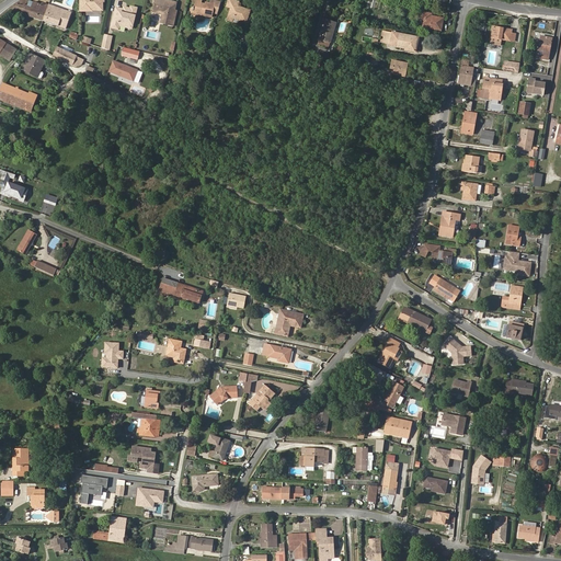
[(43,21),(48,6),(42,3),(42,4),(27,0),(26,0),(27,0),(26,0),(21,0),(11,8),(10,10),(43,21)]
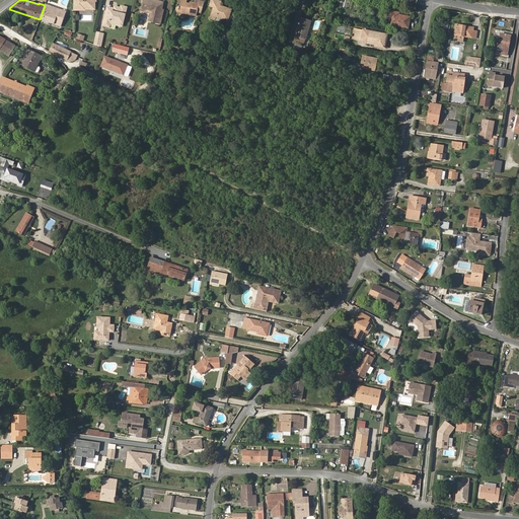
[(85,11),(85,10),(94,10),(95,2),(96,2),(95,0),(72,0),(72,11),(85,11)]
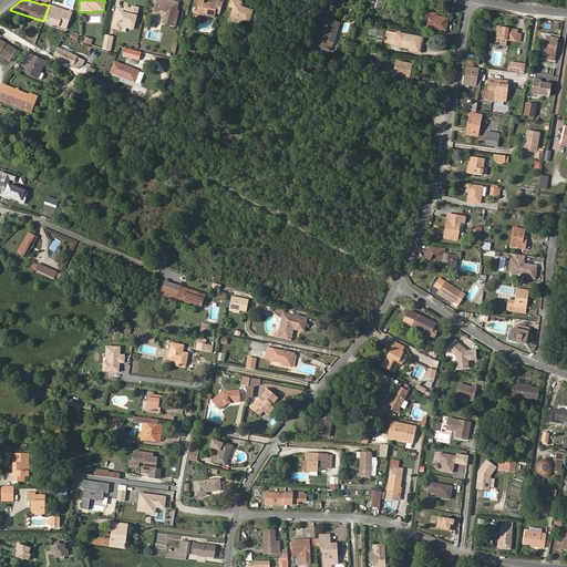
[(175,27),(178,10),(177,10),(178,2),(171,1),(171,3),(166,2),(166,0),(156,0),(154,12),(158,13),(157,19),(163,20),(162,24),(175,27)]
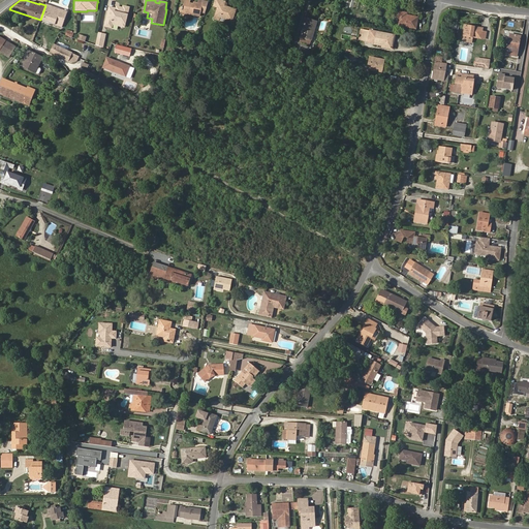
[(200,12),(203,3),(198,2),(197,3),(193,2),(193,4),(190,3),(190,2),(185,1),(184,0),(181,0),(181,1),(184,1),(182,12),(200,17),(200,12)]
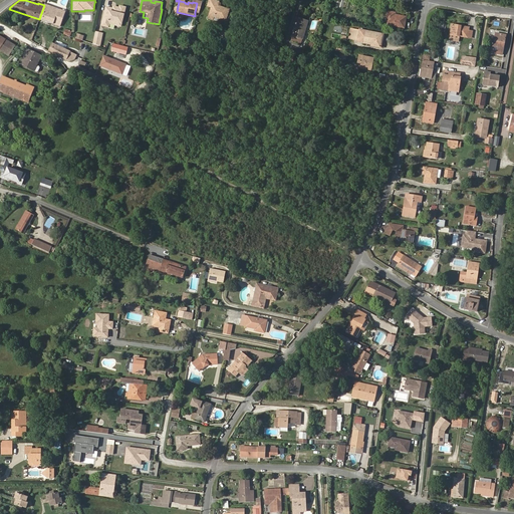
[(227,15),(229,10),(222,7),(221,9),(217,8),(218,6),(219,2),(213,0),(209,0),(208,6),(212,7),(208,18),(213,20),(214,16),(226,20),(226,19),(227,15)]
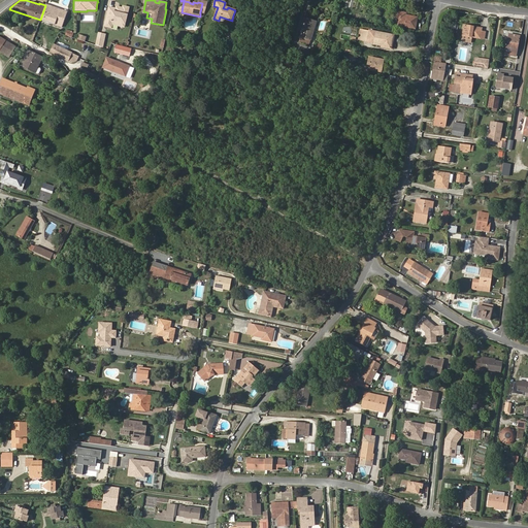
[(62,27),(67,12),(45,4),(45,5),(40,20),(62,27)]
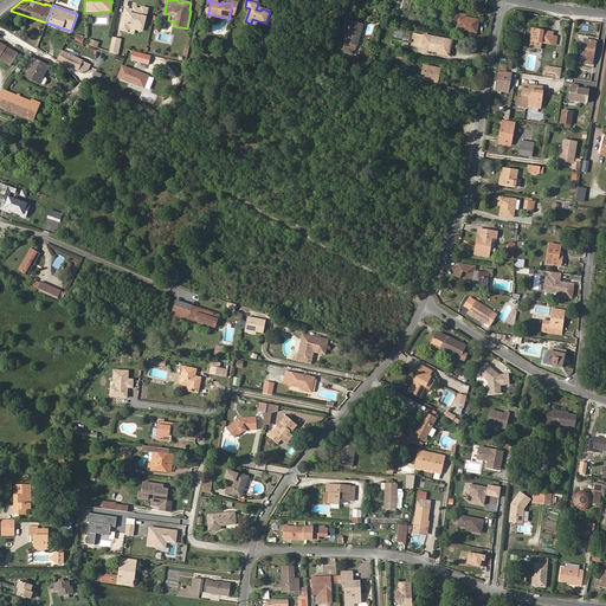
[(142,31),(148,8),(141,7),(141,10),(136,8),(135,11),(133,11),(126,8),(120,30),(128,32),(129,27),(136,30),(142,31)]
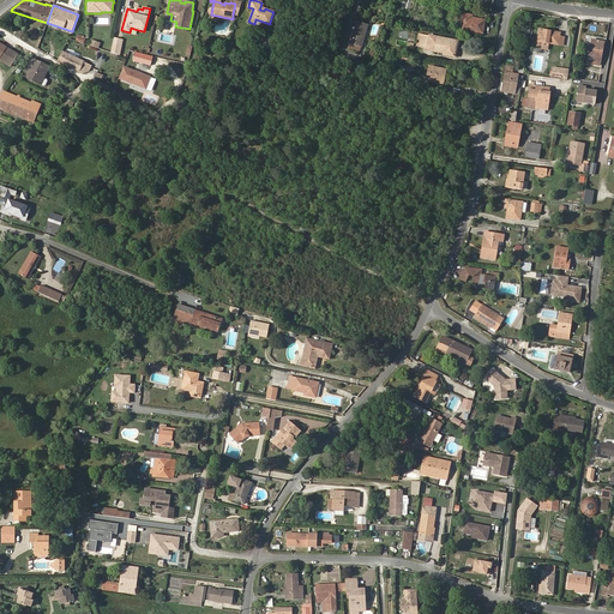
[(482,32),(485,20),(471,18),(469,17),(469,14),(462,13),(459,29),(482,32)]
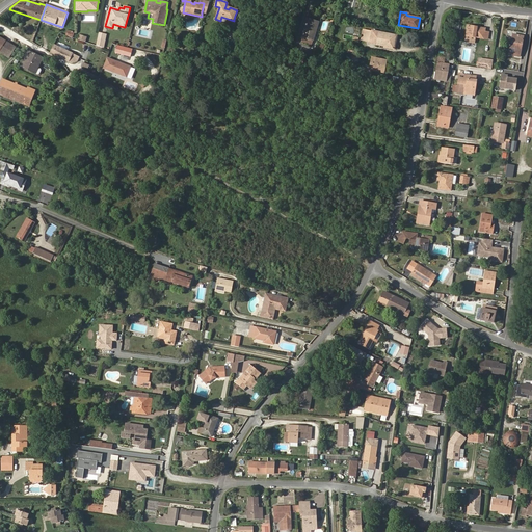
[(313,41),(319,21),(309,18),(302,37),(303,38),(312,41),(313,41)]
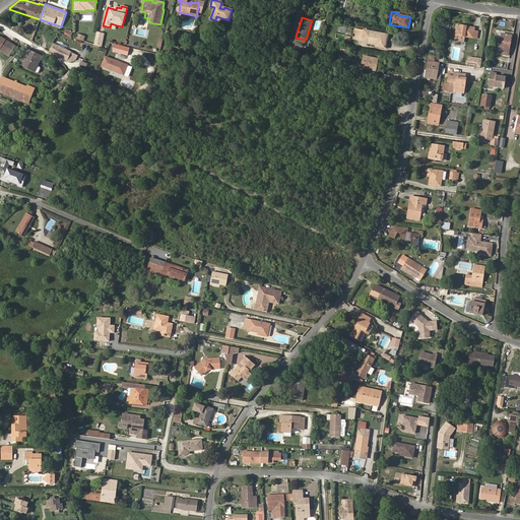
[(476,39),(477,31),(474,30),(474,27),(457,24),(455,40),(464,42),(464,37),(476,39)]
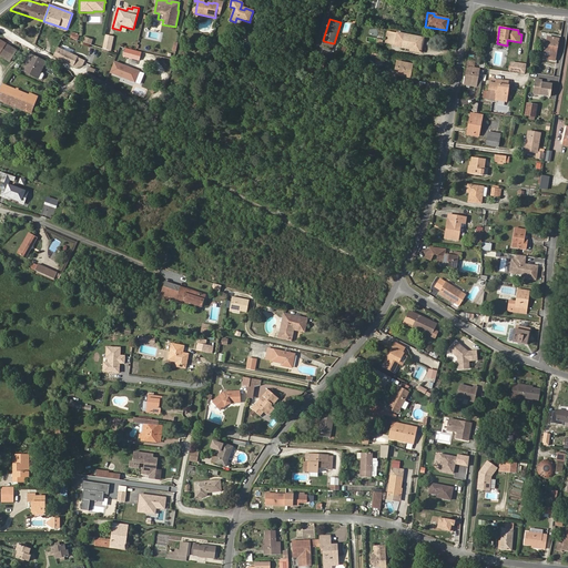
[(421,44),(422,38),(391,31),(388,43),(402,46),(402,47),(411,49),(411,50),(421,52),(422,46),(421,44)]
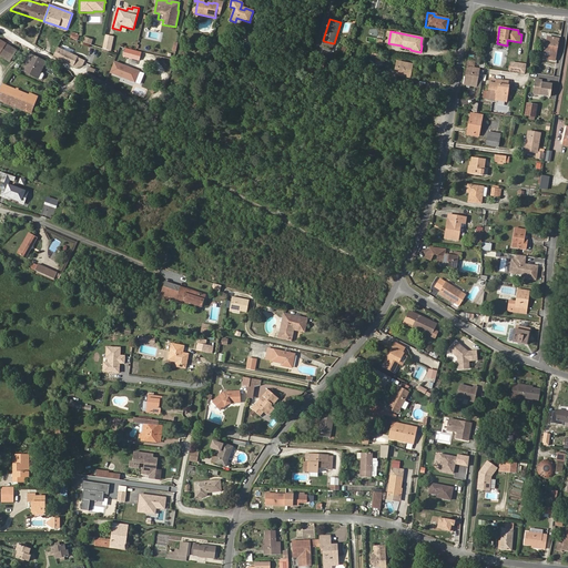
[(111,44),(113,37),(105,36),(103,43),(111,44)]
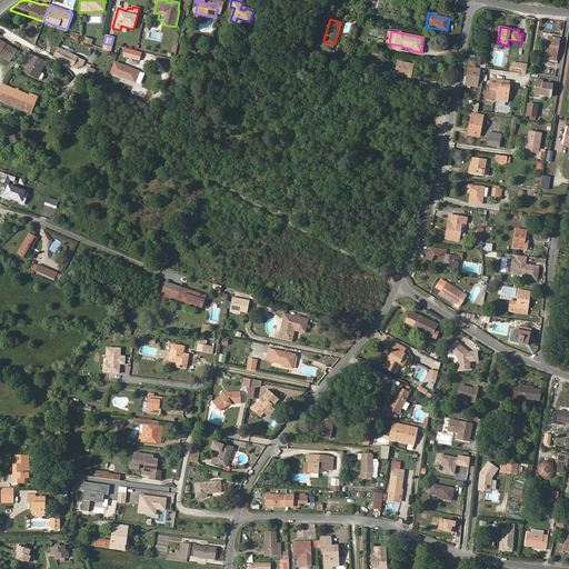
[(556,60),(560,39),(549,37),(545,58),(556,60)]
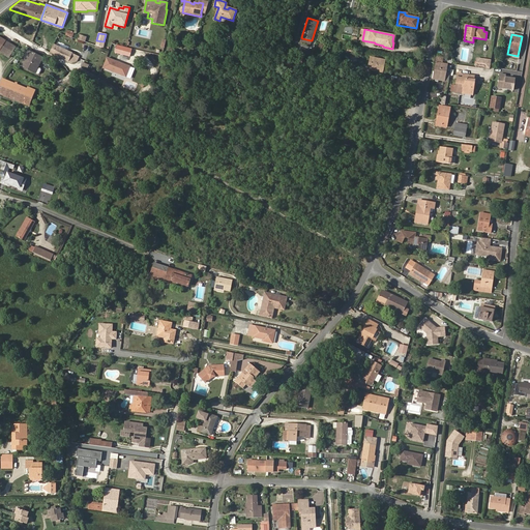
[(16,48),(16,47),(0,36),(0,52),(9,58),(10,55),(16,48)]
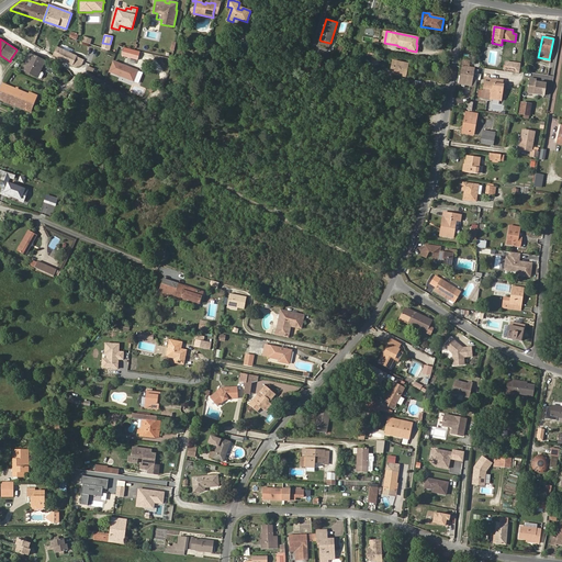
[(81,65),(85,60),(66,52),(57,47),(53,56),(76,67),(81,65)]
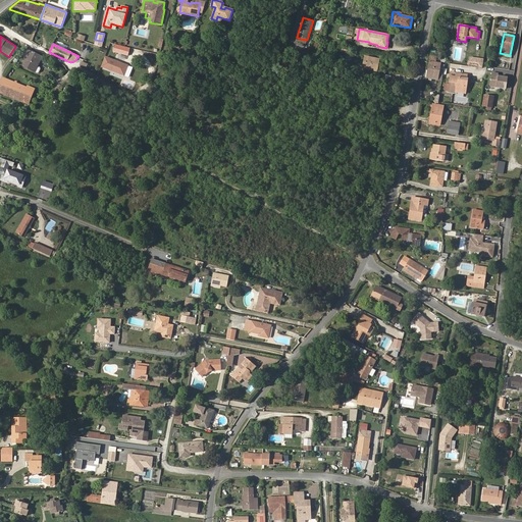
[(114,44),(111,51),(127,56),(129,48),(114,44)]
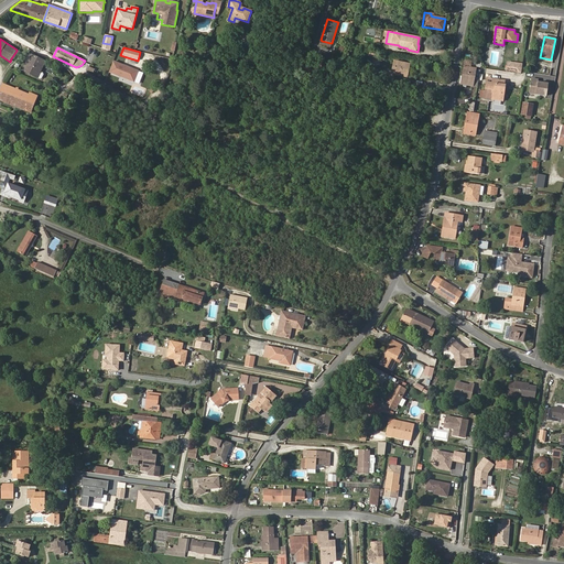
[(38,78),(45,62),(31,54),(22,71),(38,78)]
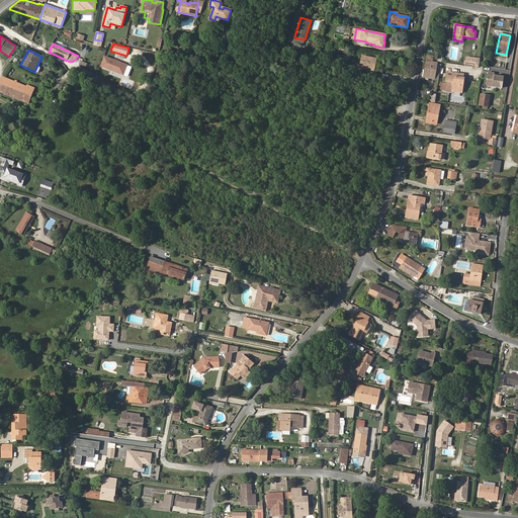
[(98,67),(122,76),(127,65),(103,55),(98,67)]
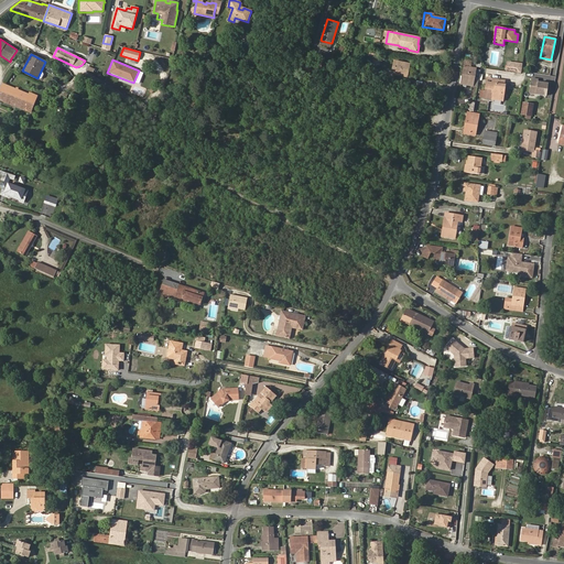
[(409,71),(410,64),(394,61),(392,73),(383,72),(382,76),(393,78),(393,74),(405,76),(407,71),(409,71)]
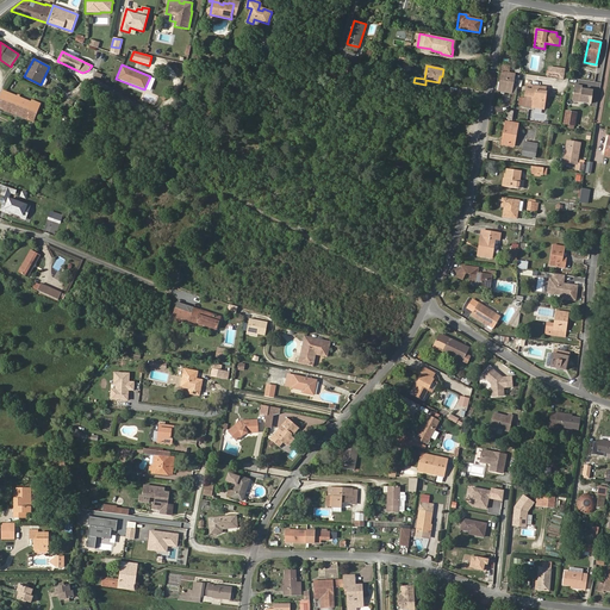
[(564,79),(565,68),(548,67),(547,78),(564,79)]
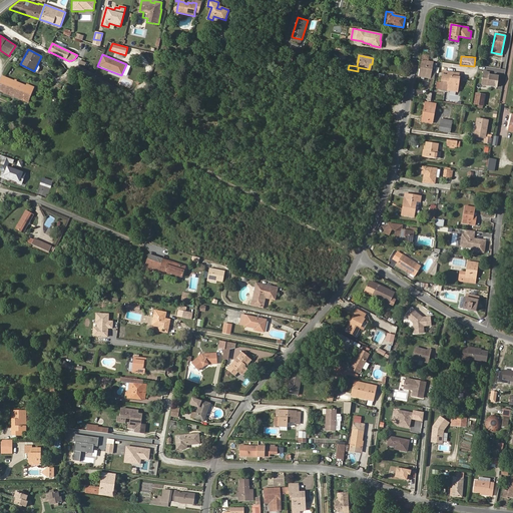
[(435,78),(437,64),(433,63),(433,62),(428,61),(422,60),(420,72),(422,72),(421,76),(430,78),(430,77),(435,78)]
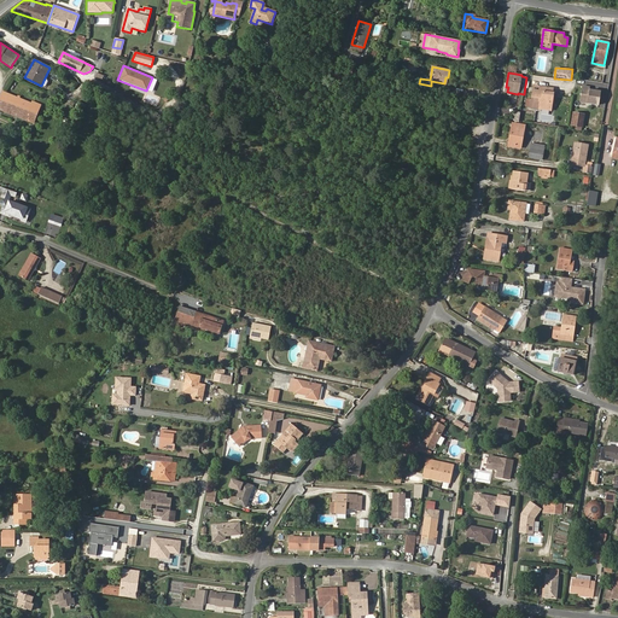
[(553,98),(553,93),(553,88),(534,86),(531,100),(531,106),(530,108),(551,110),(552,103),(549,103),(551,98),(553,98)]
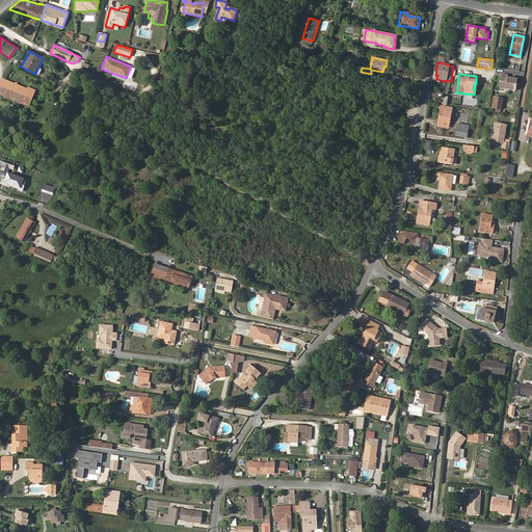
[(499,87),(514,90),(516,79),(507,77),(507,75),(501,74),(499,87)]
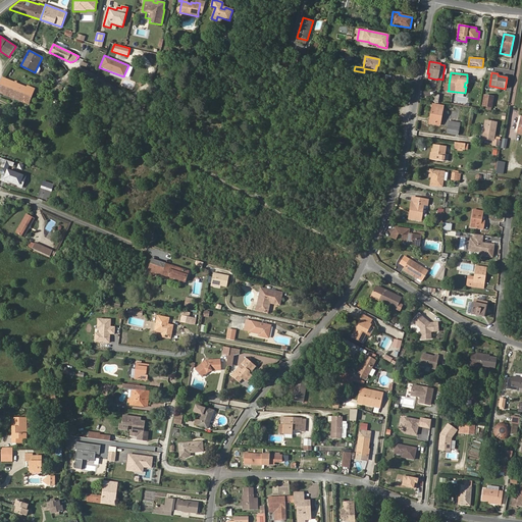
[(29,104),(35,89),(29,86),(28,88),(2,77),(0,83),(0,93),(3,95),(4,92),(23,99),(22,102),(29,104)]
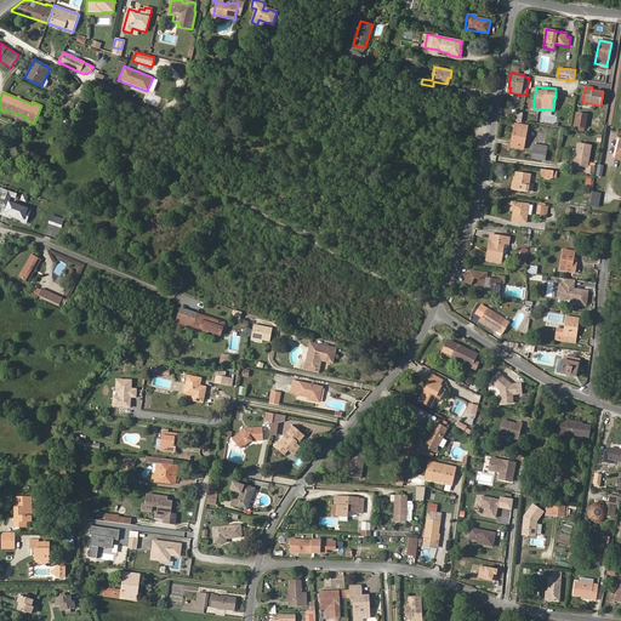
[(28,118),(5,109),(4,113),(27,121),(28,118)]
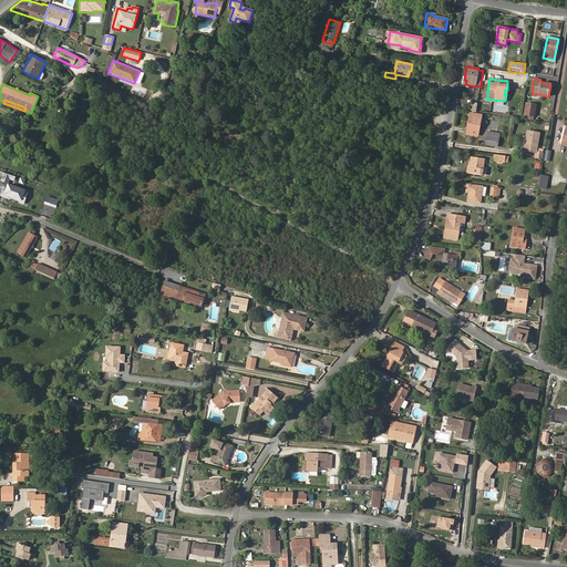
[(534,117),(536,104),(525,103),(523,115),(528,116),(534,116),(534,117)]
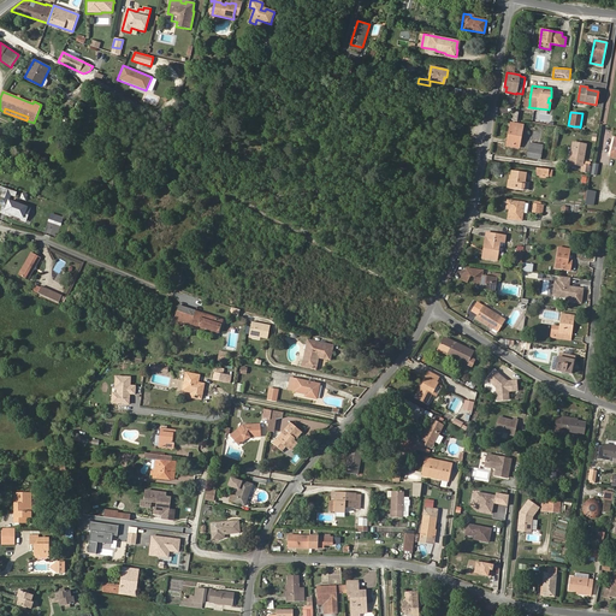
[(519,148),(523,124),(509,122),(505,146),(519,148)]
